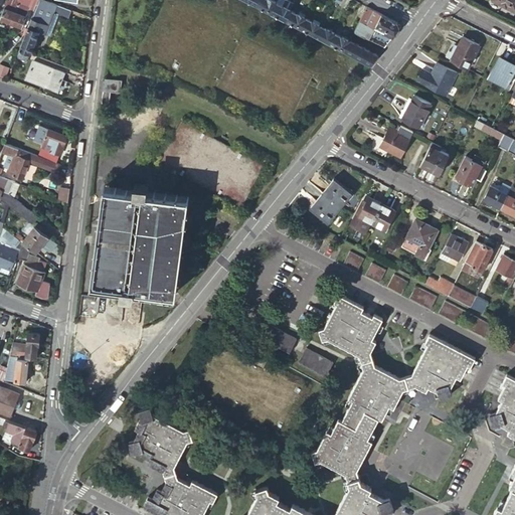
[(6,0),(0,18),(21,26),(25,15),(14,11),(16,5),(20,7),(21,4),(34,8),(35,4),(36,0),(6,0)]
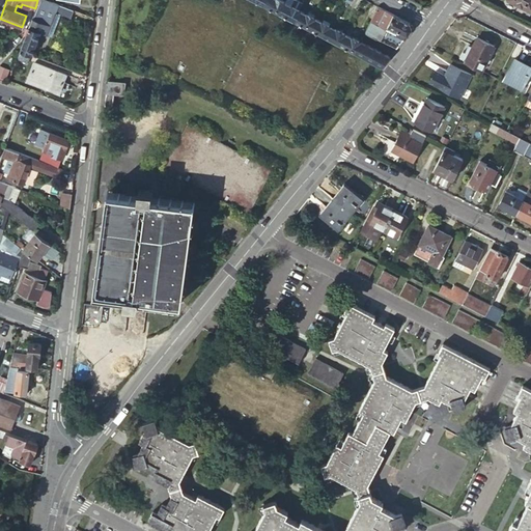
[(70,17),(74,9),(50,0),(37,0),(36,4),(57,12),(70,17)]
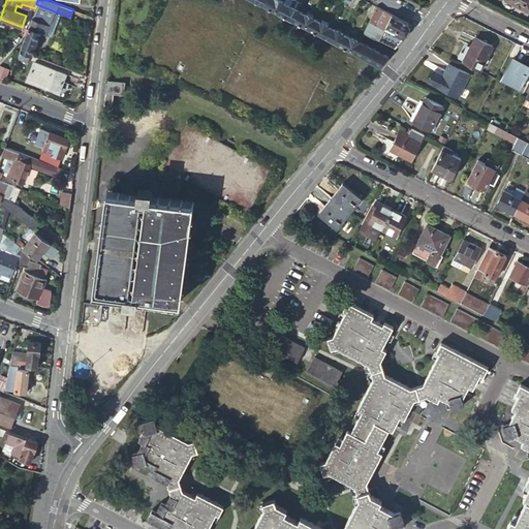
[(265,0),(262,5),(279,13),(285,2),(281,0),(265,0)]
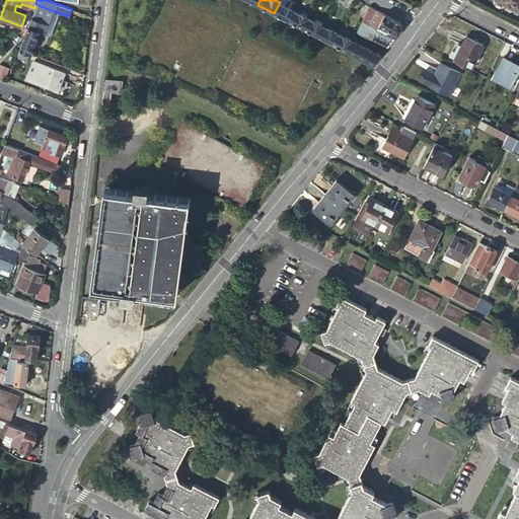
[(294,9),(296,3),(289,0),(286,0),(285,4),(294,9)]
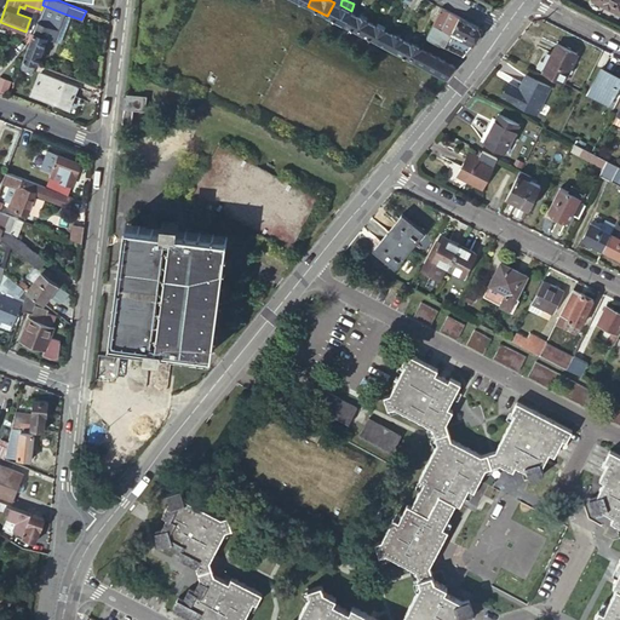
[(619,0),(595,0),(619,12),(619,0)]
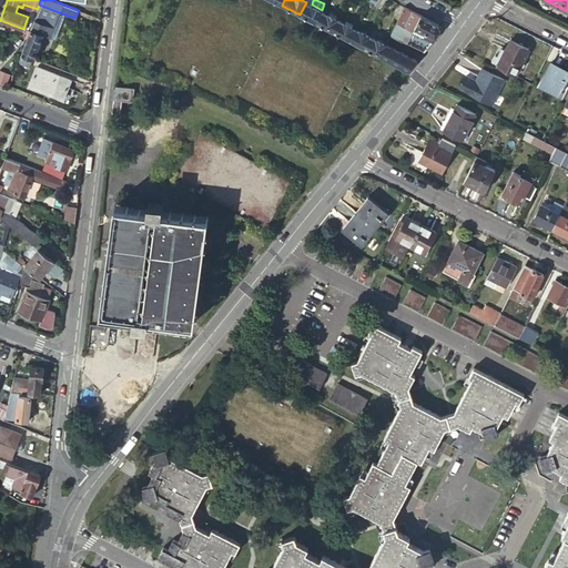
[(306,2),(300,14),(315,22),(322,10),(312,4),(306,2)]
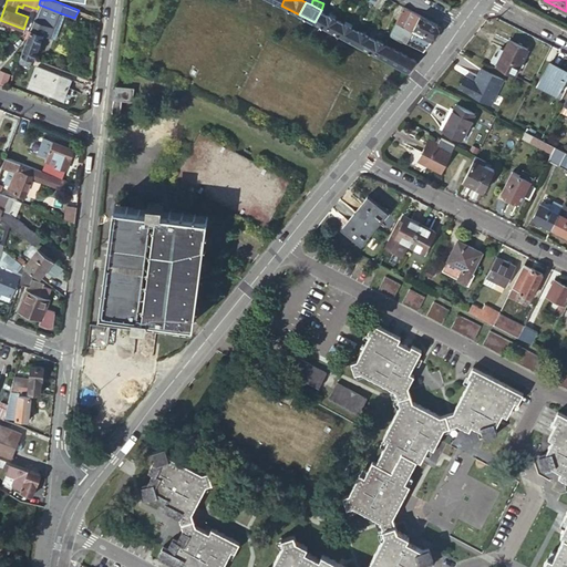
[(21,53),(33,58),(43,33),(51,37),(61,13),(39,4),(38,9),(21,53)]
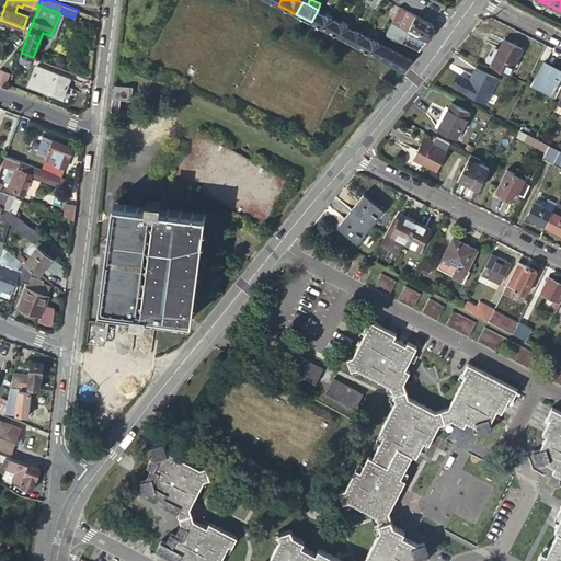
[(435,23),(400,6),(388,31),(402,37),(405,29),(409,31),(410,27),(422,33),(422,32),(431,36),(436,30),(435,23)]
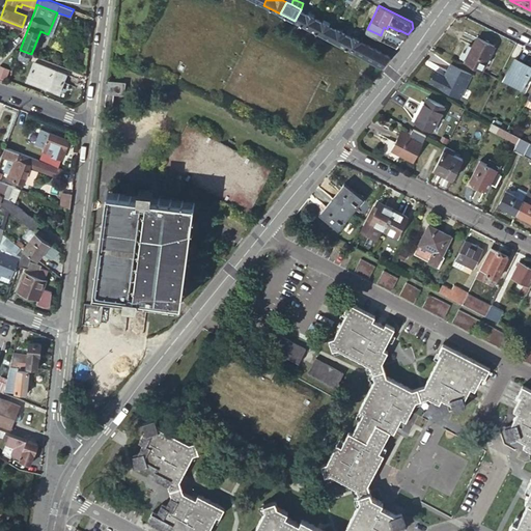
[(301,9),(295,21),(310,29),(315,19),(316,17),(308,12),(307,14),(302,11),(302,10),(301,9)]
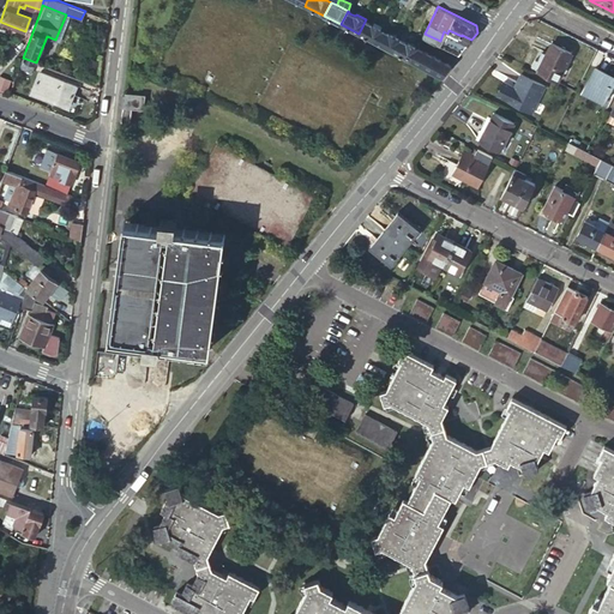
[(365,22),(359,34),(375,42),(383,30),(383,29),(373,24),(372,25),(365,22)]
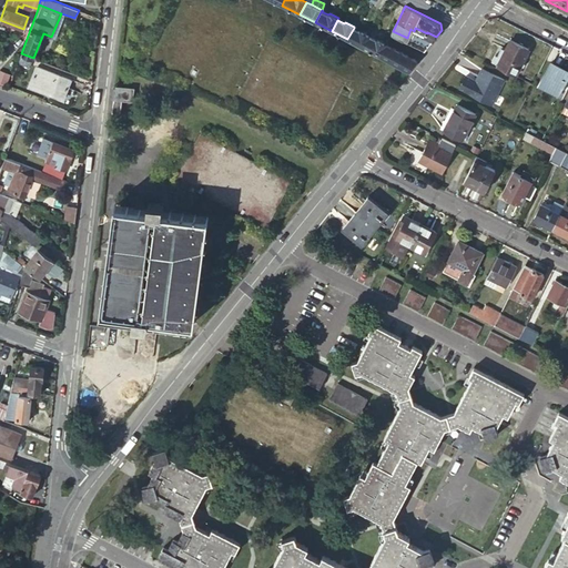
[(354,28),(347,39),(364,48),(371,36),(371,34),(362,30),(361,32),(354,28)]
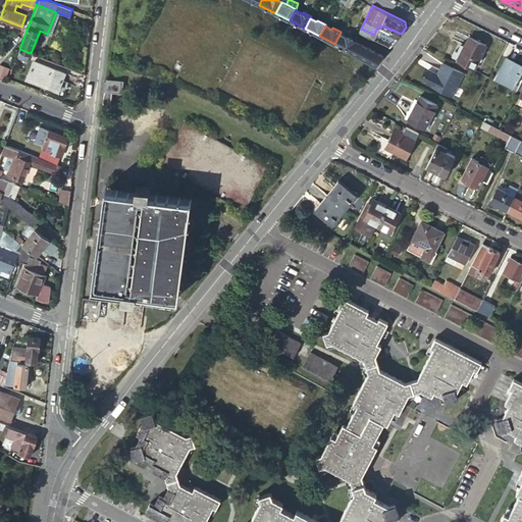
[(381,25),(380,29),(390,34),(393,31),(381,25)]
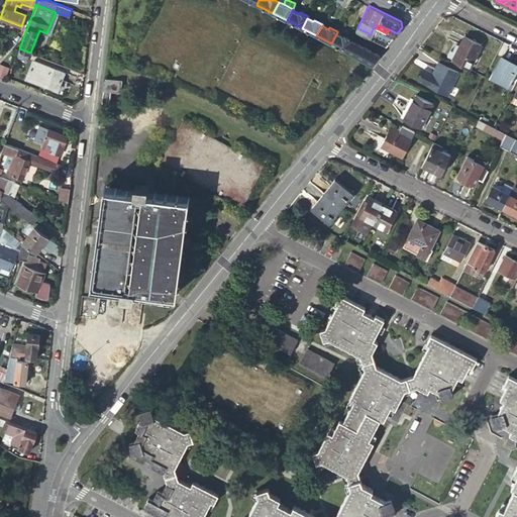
[(346,50),(373,64),(377,59),(373,57),(373,56),(363,50),(371,34),(357,28),(351,39),(346,50)]
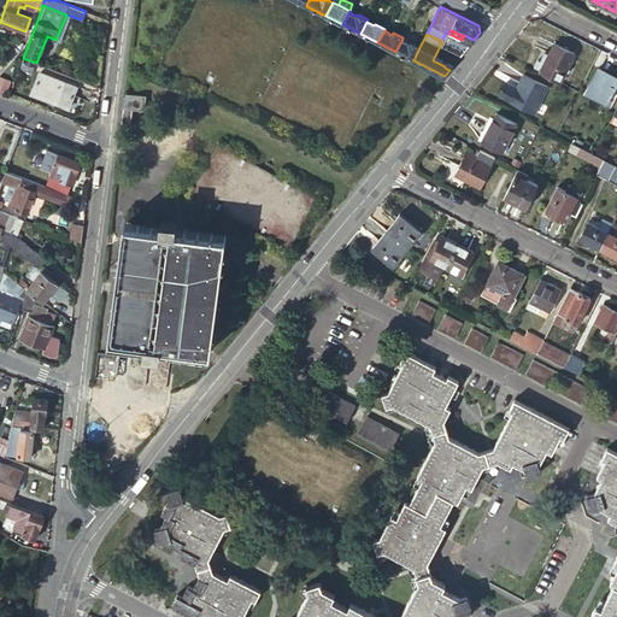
[(395,52),(413,60),(419,47),(411,42),(410,43),(403,39),(395,52)]
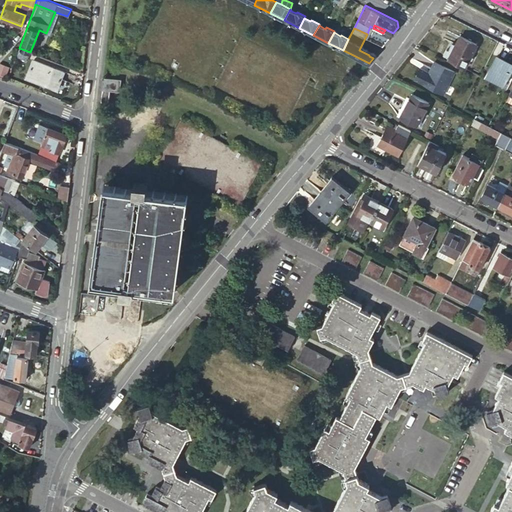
[(449,60),(464,67),(476,44),(460,36),(456,45),(449,58),(449,60)]
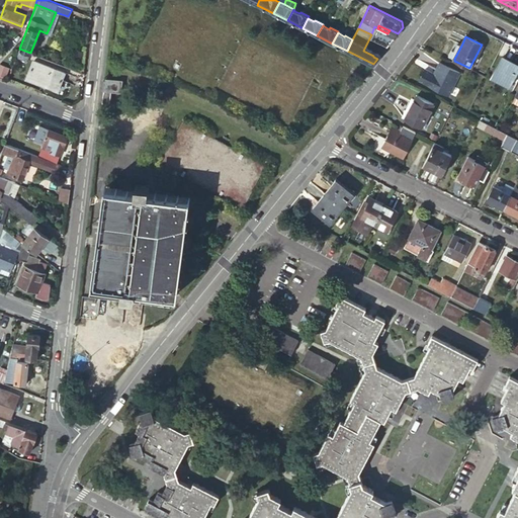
[(454,59),(461,46),(459,45),(456,52),(452,50),(449,56),(454,59)]
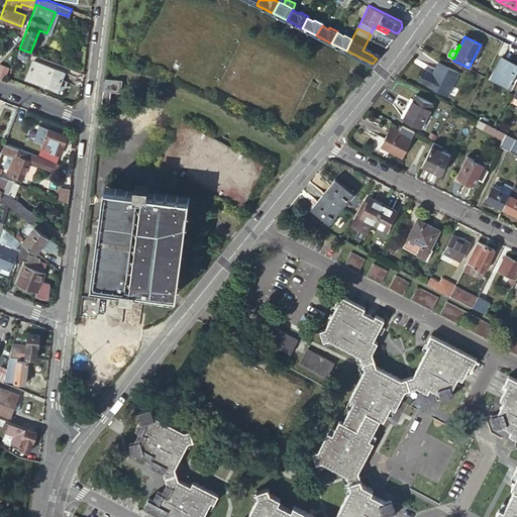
[(27,61),(30,53),(19,48),(16,57),(27,61)]
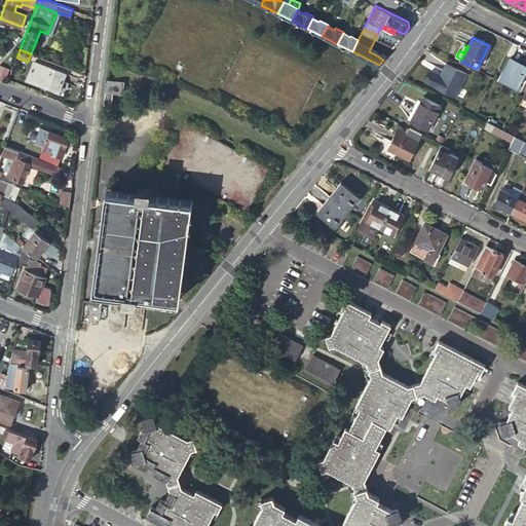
[(525,72),(525,65),(511,58),(499,80),(518,89),(525,72)]
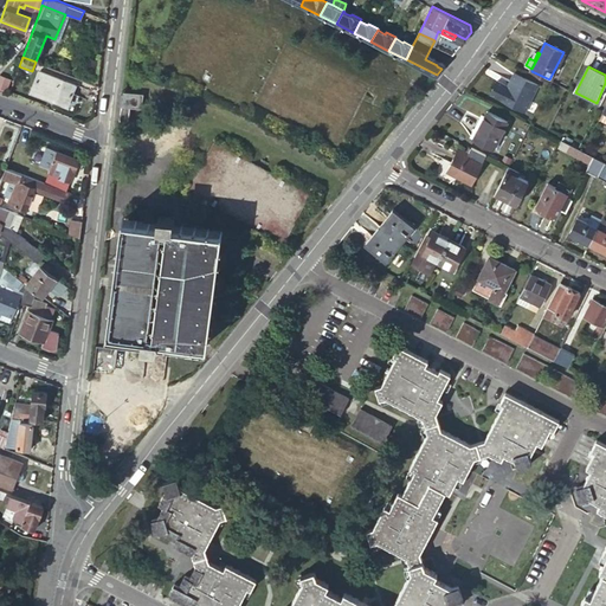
[(75,83),(39,70),(31,90),(68,103),(75,83)]
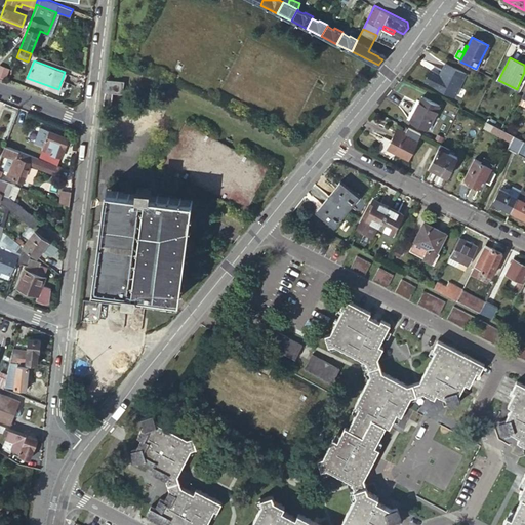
[(440,74),(430,69),(425,80),(455,95),(467,73),(445,62),(440,74)]
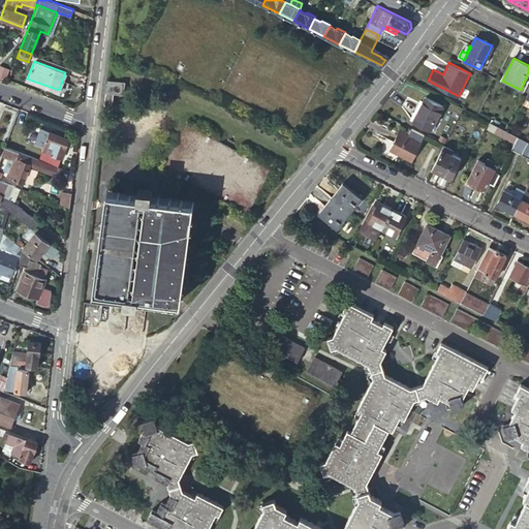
[(0,65),(0,76),(5,79),(9,68),(0,65)]
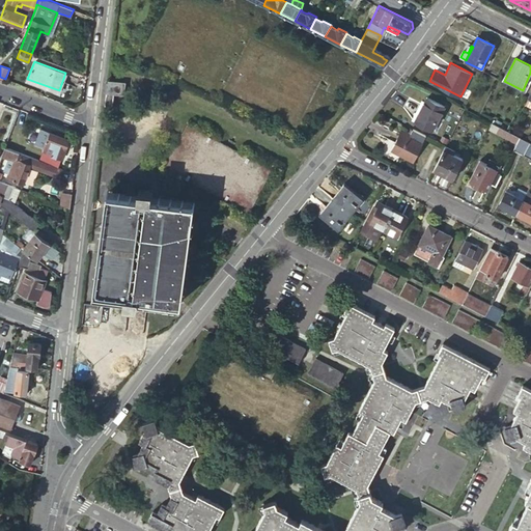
[(108,81),(105,105),(114,106),(115,93),(124,94),(126,83),(108,81)]
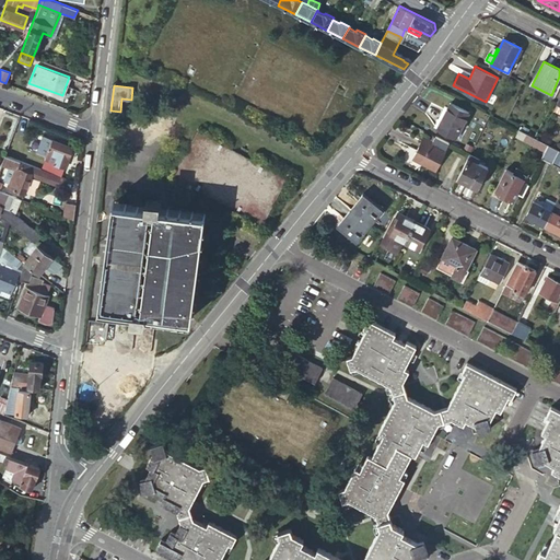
[(468,113),(451,103),(439,127),(456,137),(468,113)]
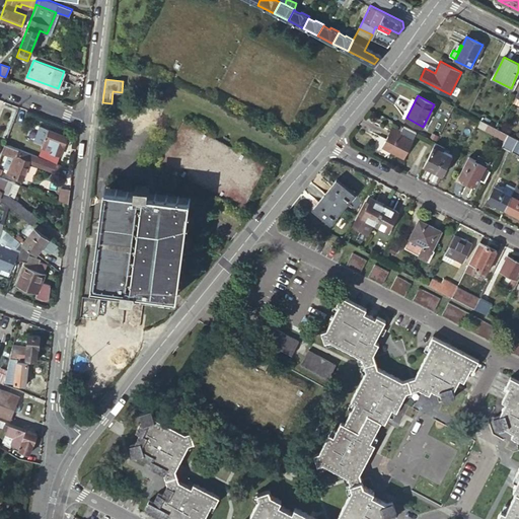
[(496,128),(482,120),(478,126),(498,136),(501,130),(496,128)]
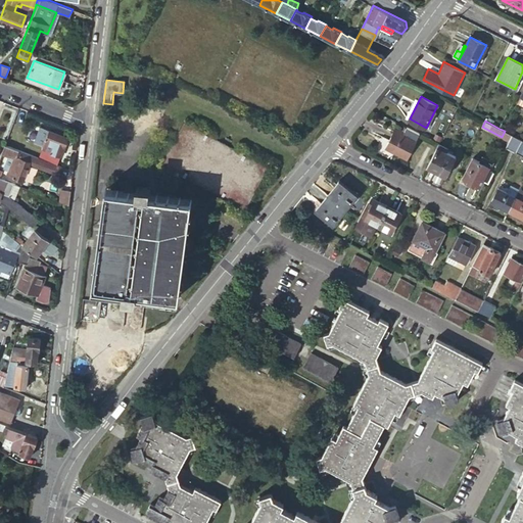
[(49,160),(58,163),(65,146),(66,146),(69,138),(41,127),(35,142),(44,145),(40,156),(49,160)]
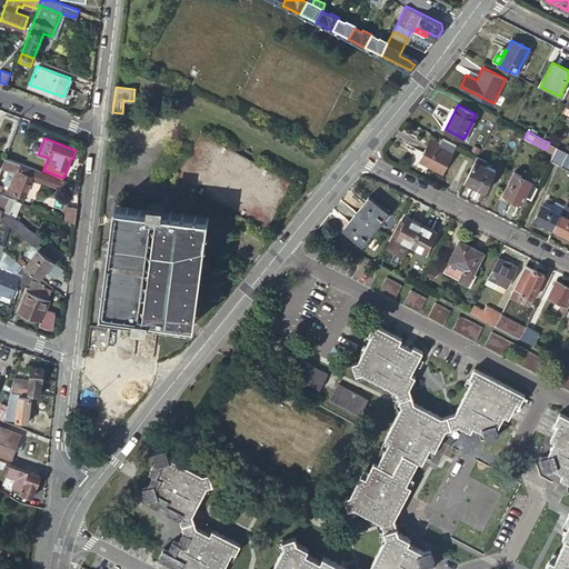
[(443,171),(457,145),(443,138),(441,142),(431,138),(423,152),(428,155),(423,161),(443,171)]
